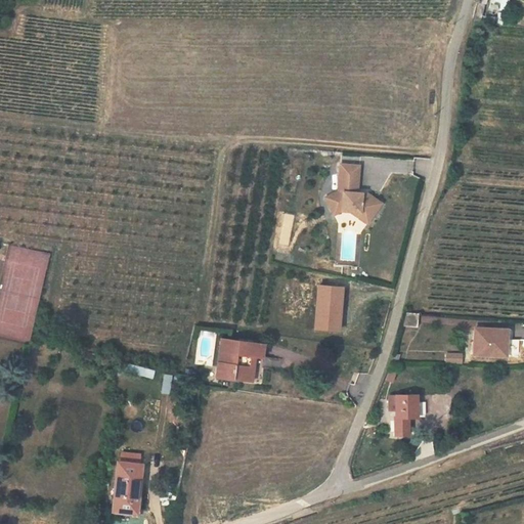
[(340,164),(340,172),(358,174),(359,166),(340,164)]
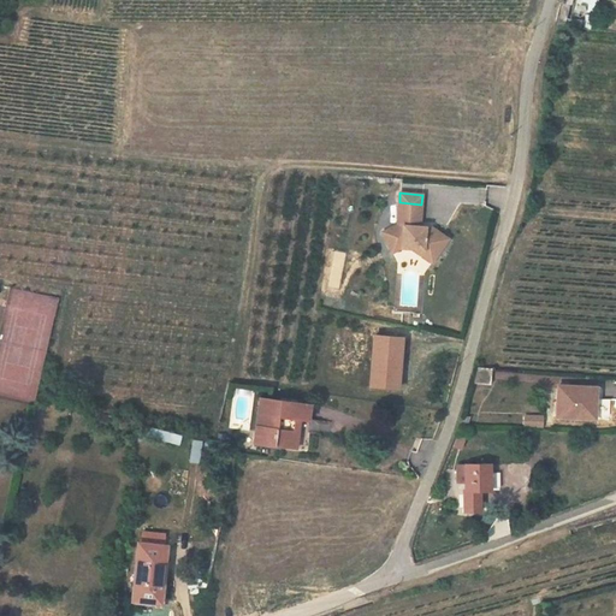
[(421,205),(400,202),(397,225),(381,232),(391,252),(401,248),(412,248),(424,249),(434,258),(448,240),(431,227),(420,226),(421,205)]
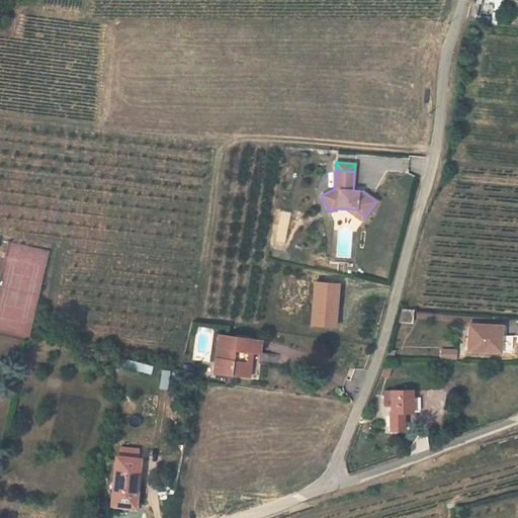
[(356,209),(346,208),(362,221),(365,217),(356,209)]
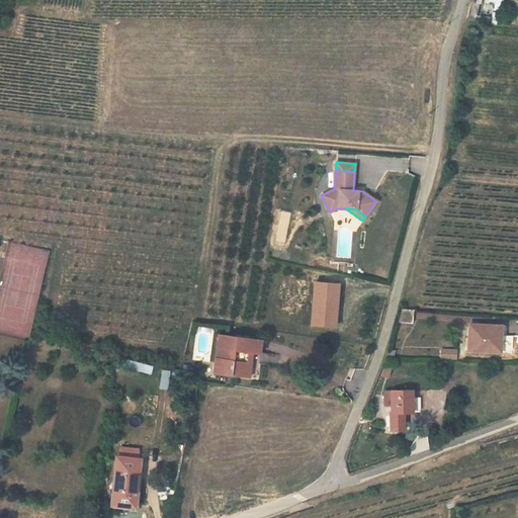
[(312,280),(309,327),(335,329),(339,282),(312,280)]
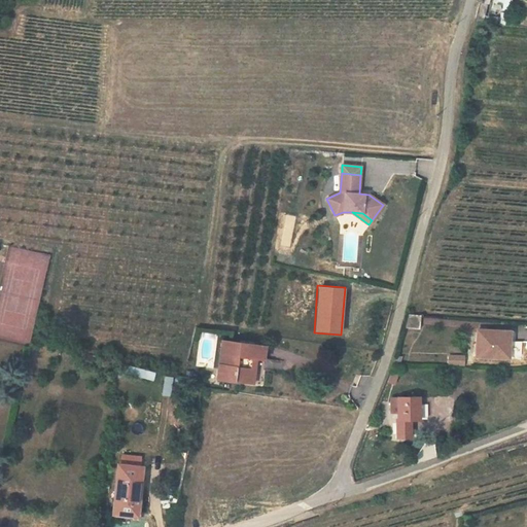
[(408,315),(403,327),(422,328),(422,316),(408,315)]
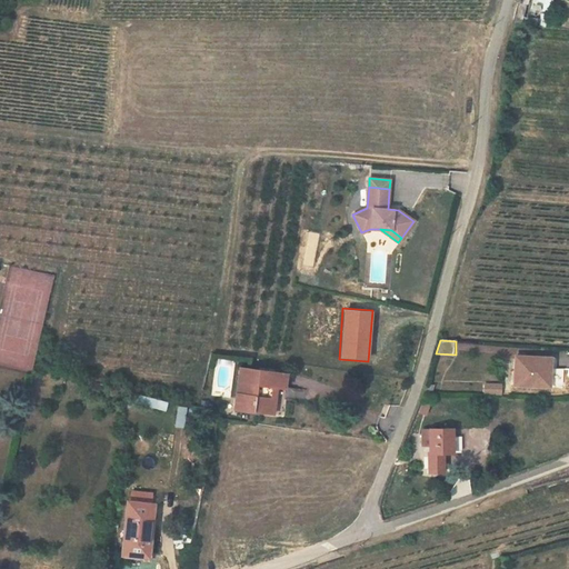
[(515,358),(515,387),(549,387),(549,358),(515,358)]
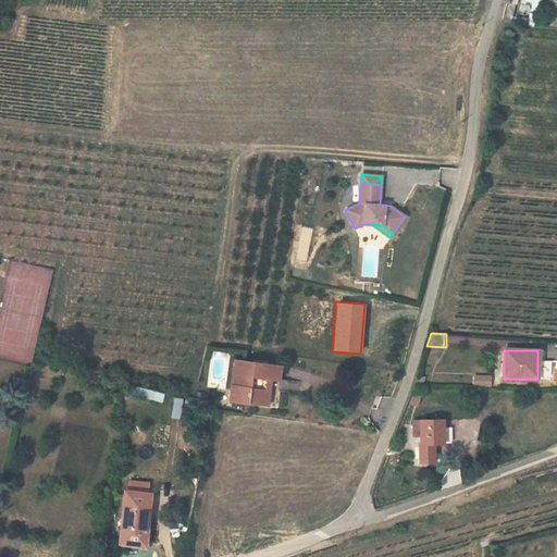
[(268,406),(271,380),(280,381),(282,368),(236,361),(231,400),(268,406)]
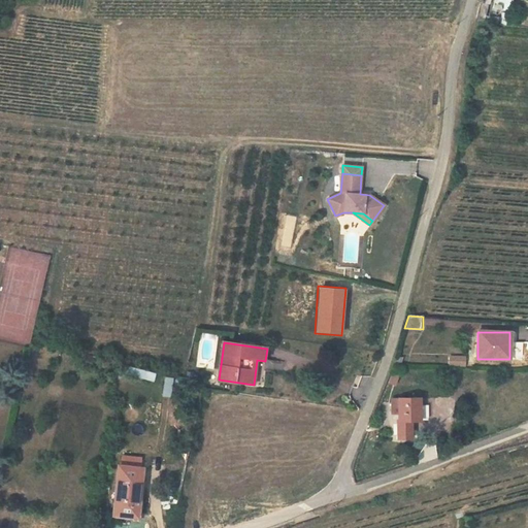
[(451,357),(451,366),(464,366),(464,357),(451,357)]
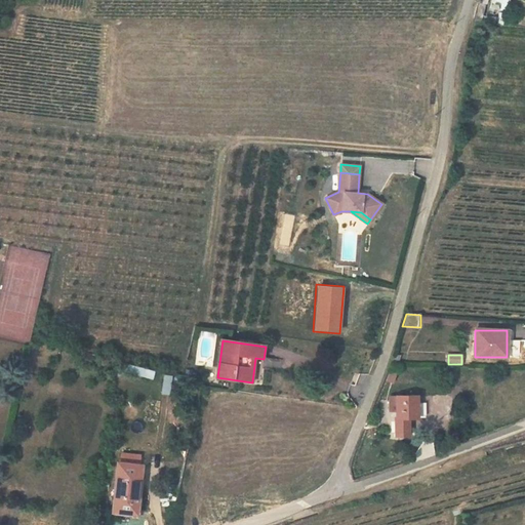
[(164,380),(165,372),(137,368),(136,376),(164,380)]
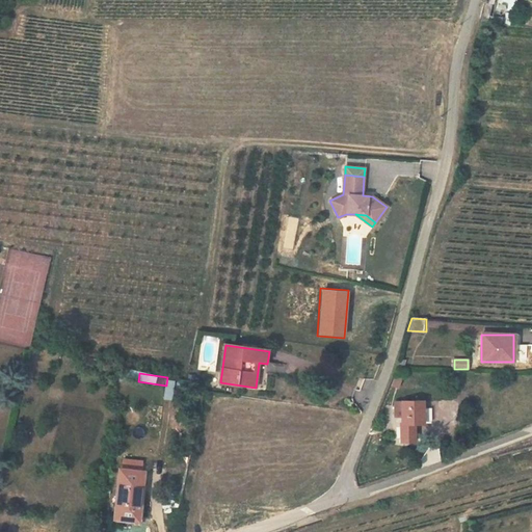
[(395,375),(391,386),(398,388),(401,378),(395,375)]
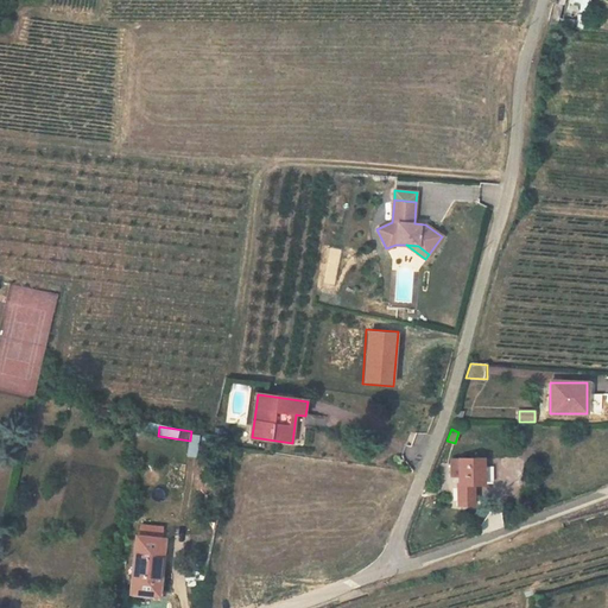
[(456,462),(458,486),(483,483),(481,460),(456,462)]
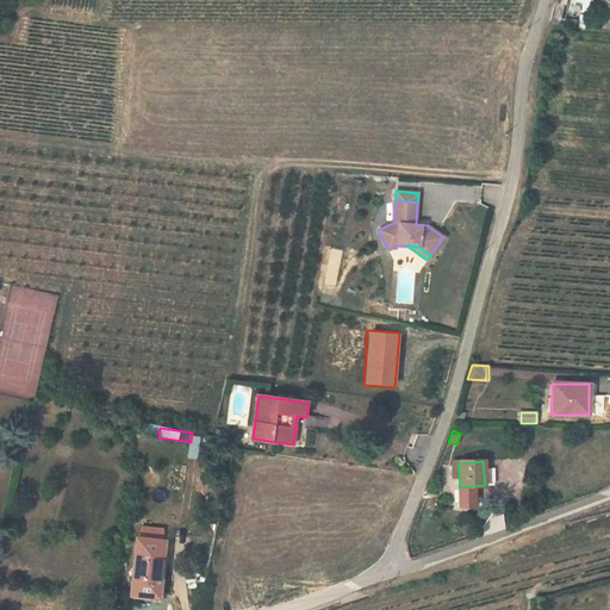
[(165,542),(137,539),(131,595),(157,597),(165,542)]
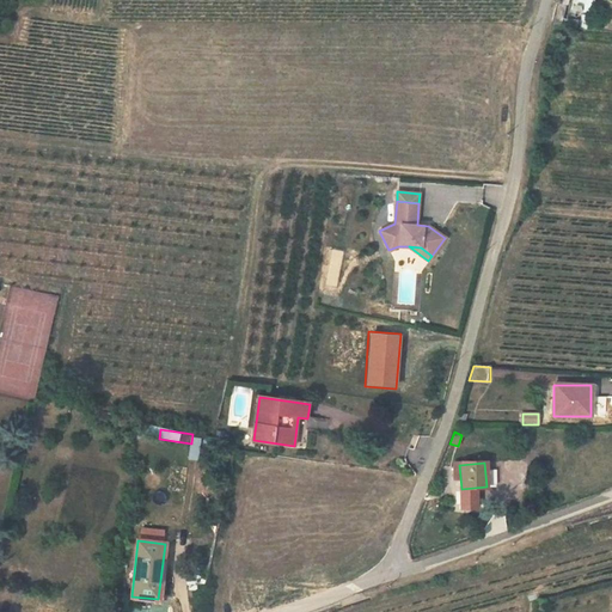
All buildings are outlined.
